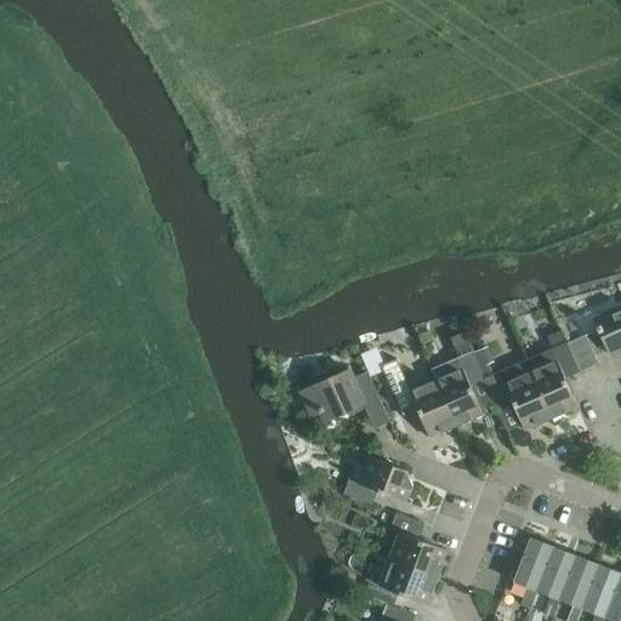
[(620,305),(592,318),(608,354),(620,347),(620,305)]
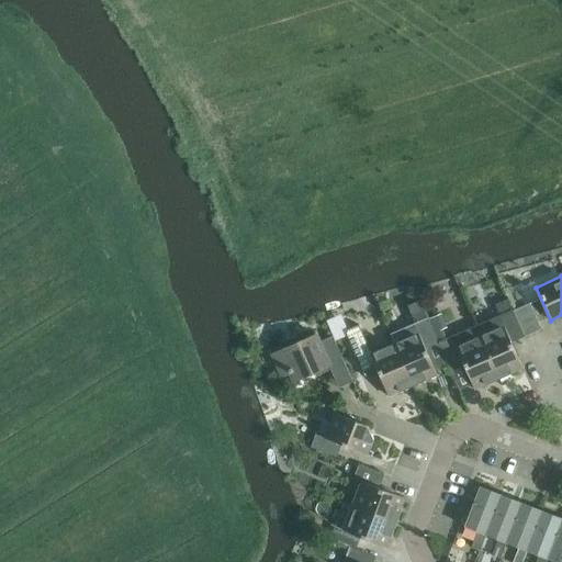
[(529,303),(513,311),(524,336),(541,329),(529,303)]
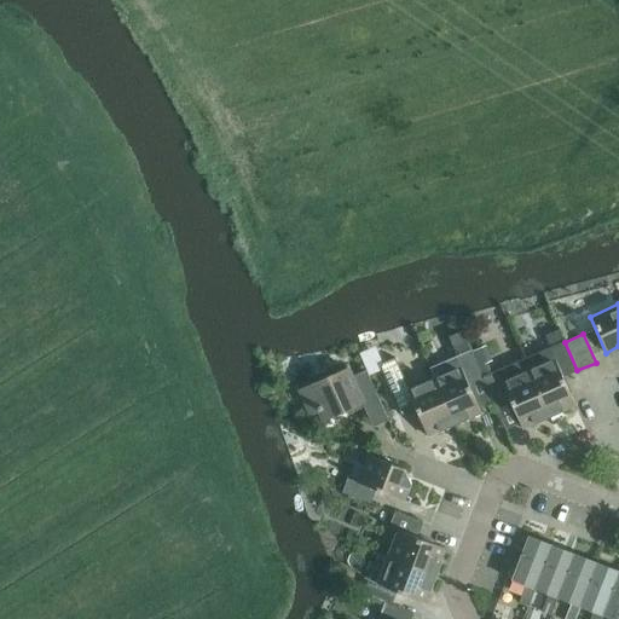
[(576,405),(562,377),(577,370),(565,342),(524,360),(549,417),(576,405)]
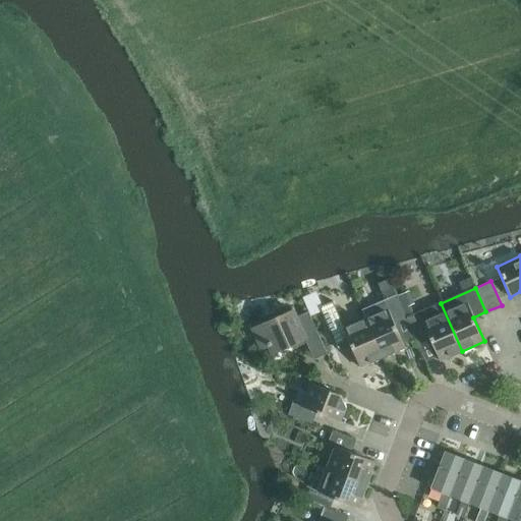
[(361,309),(365,319),(383,357),(405,347),(395,324),(406,319),(406,317),(396,294),(361,309)]
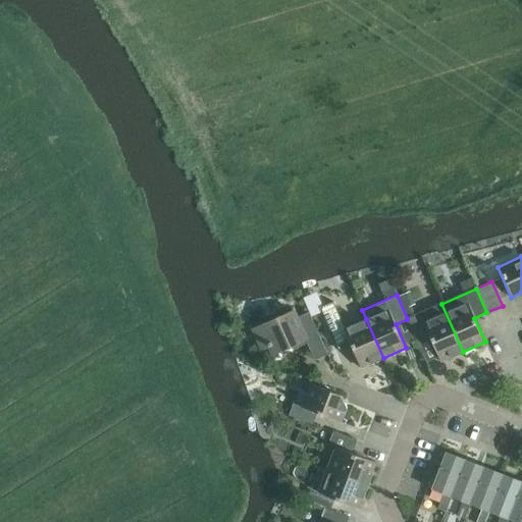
[(383,358),(366,319),(345,328),(332,301),(319,307),(338,350),(351,345),(361,368),(383,358)]
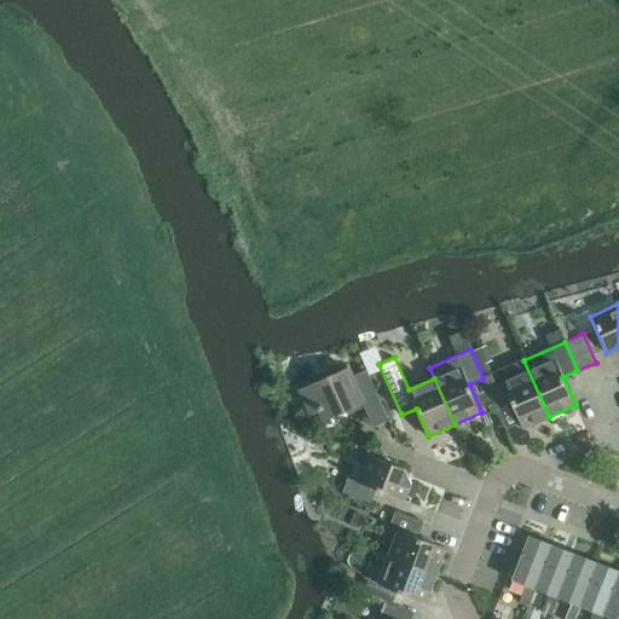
[(496,406),(510,400),(522,428),(549,417),(524,360),(482,377),(482,379),(496,406)]
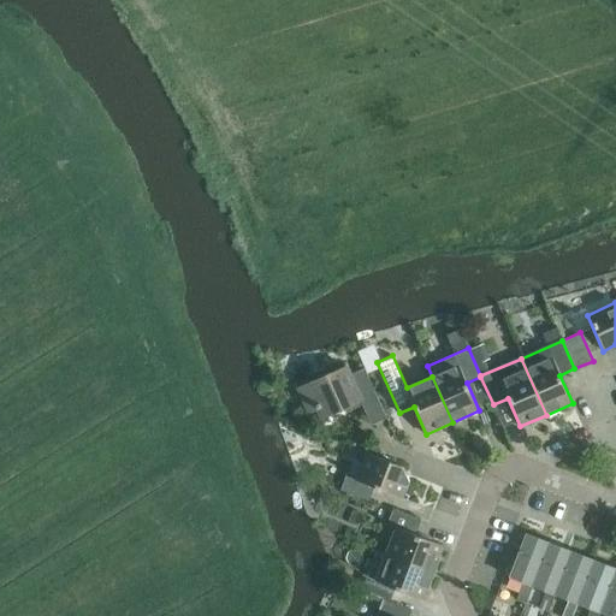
[(298,389),(309,413),(318,409),(321,418),(361,401),(372,425),(386,418),(365,368),(350,374),(348,367),(298,389)]
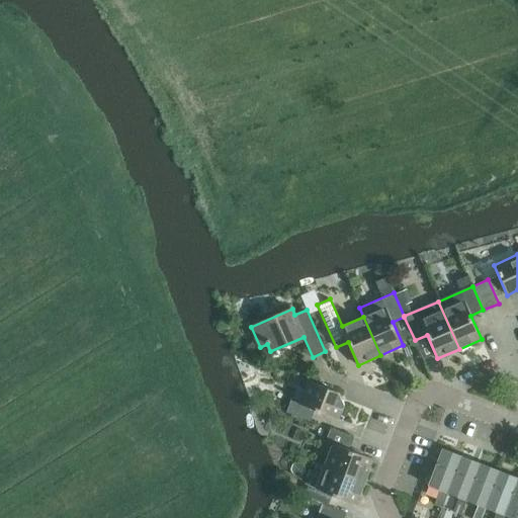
[(315,410),(328,415),(339,419),(344,405),(338,393),(308,380),(299,404),(290,400),(286,412),(310,421),(315,410)]
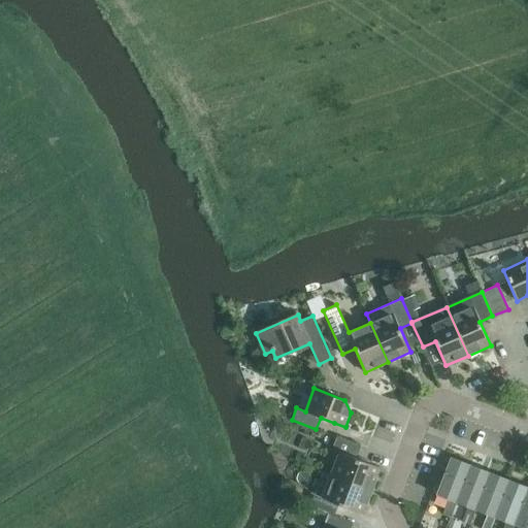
[(381,467),(356,458),(361,447),(336,437),(323,472),(371,491),(381,467)]
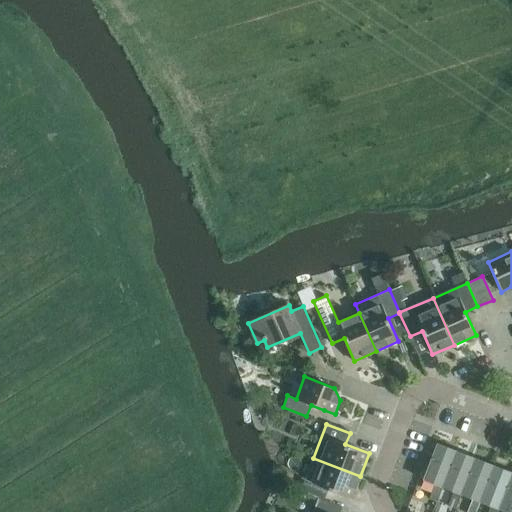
[(437,501),(442,487),(456,451),(437,443),(423,479),(435,484),(429,498),(437,501)]
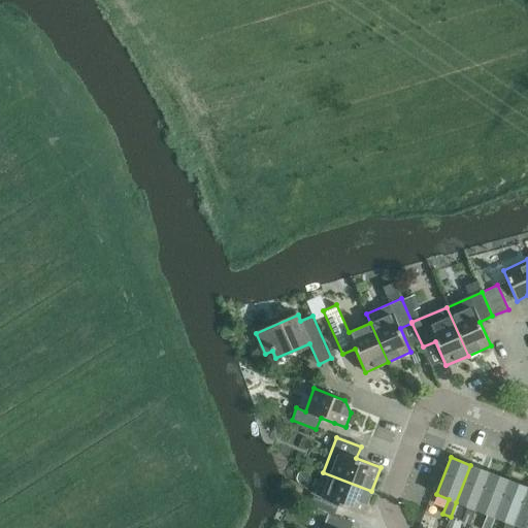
[(469,524),(475,509),(490,472),(470,465),(456,502),(468,506),(462,522),(469,524)]
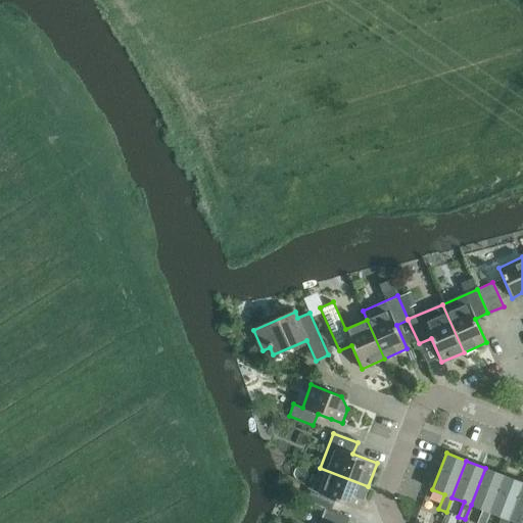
[(320,468),(306,502),(325,509),(331,511),(335,500),(360,509),(368,486),(320,468)]
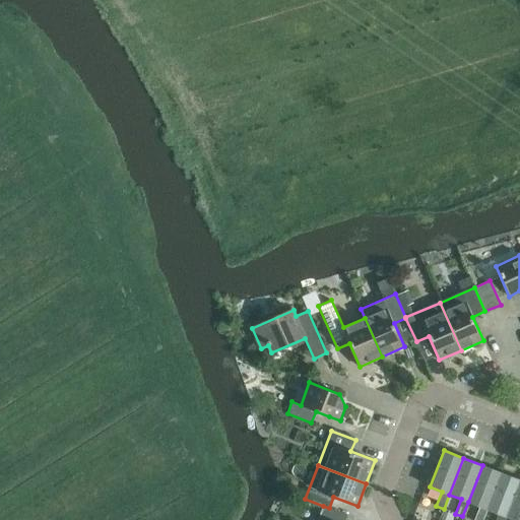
[(482,519),(488,509),(502,472),(482,465),(468,502),(479,506),(473,519),(482,519)]
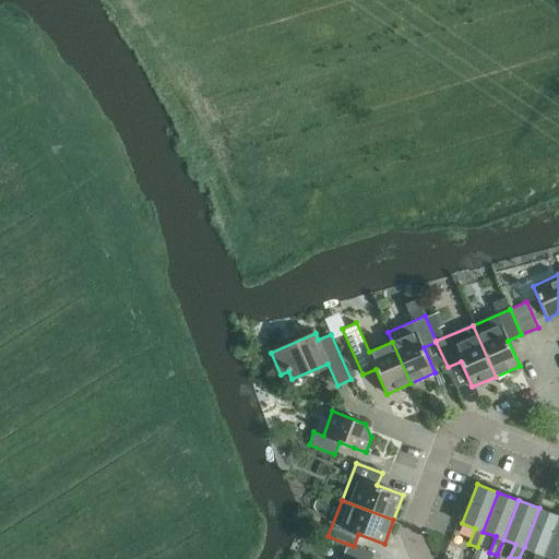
[(542,558),(544,555),(558,516),(558,515),(539,508),(524,547),(536,551),(533,558),(542,558)]
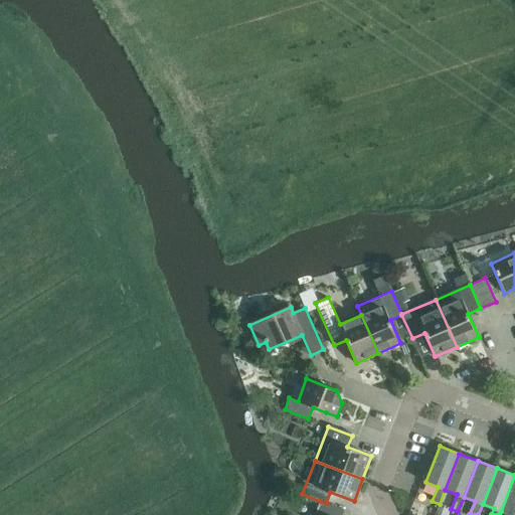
[(514,514),(514,476),(501,511),(510,514),(514,514)]
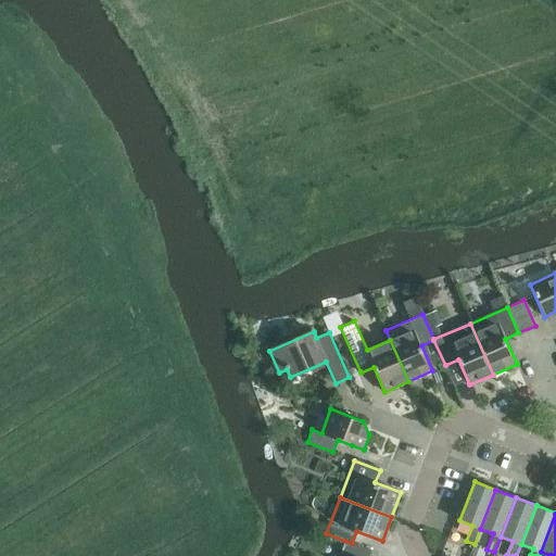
[(340,555),(369,555),(371,551),(352,543),(345,541),(340,555)]
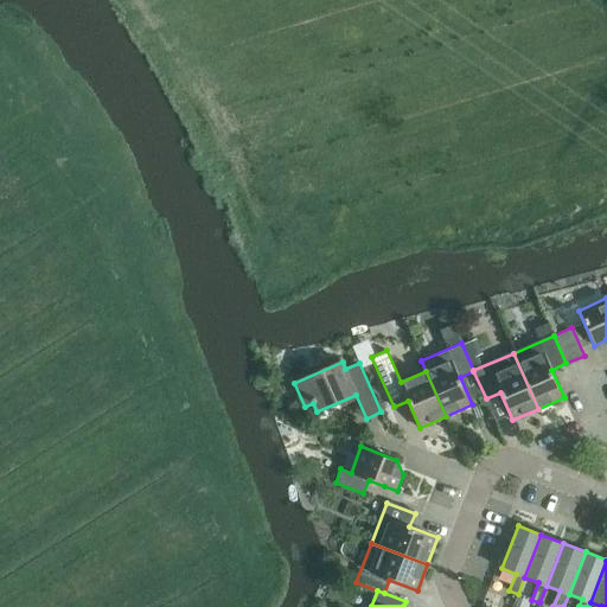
All buildings are outlined.
